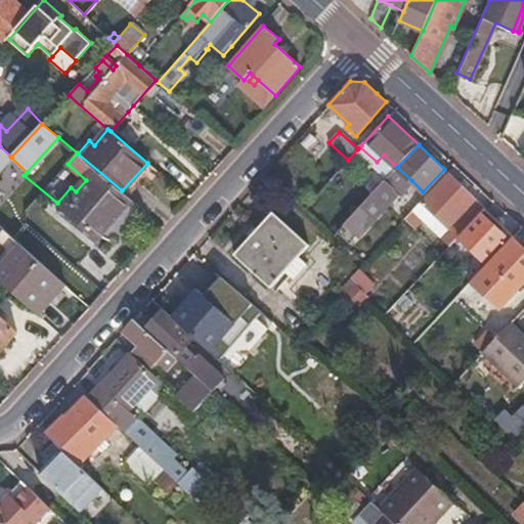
[(0,146),(0,168),(10,157),(11,157),(0,146)]
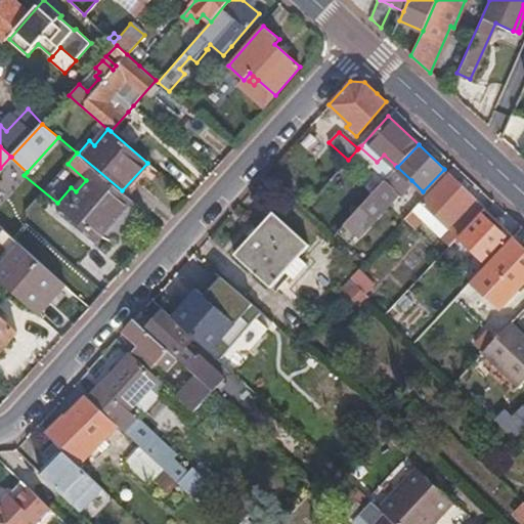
[(358,148),(357,149),(385,175),(395,165),(384,155),(377,162),(359,146),(358,148)]
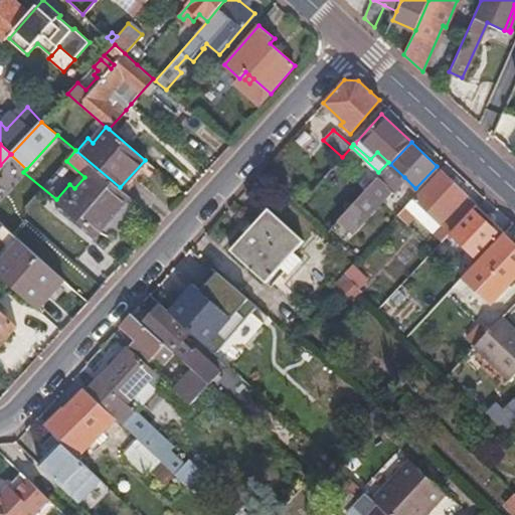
[(76,151),(75,150),(66,161),(84,177),(74,188),(69,184),(56,199),(61,203),(76,217),(84,223),(97,234),(129,195),(126,192),(120,187),(76,151)]
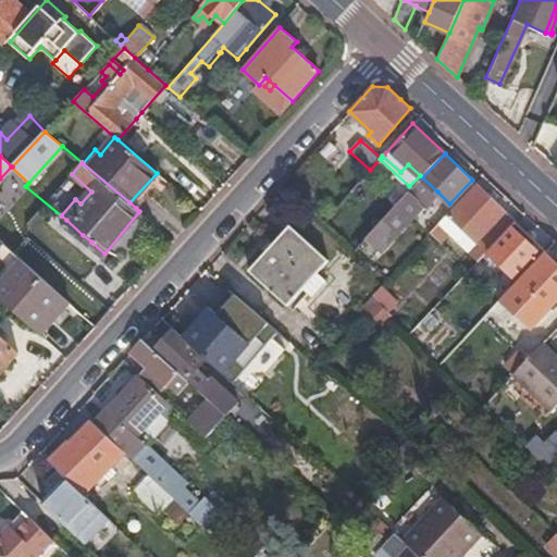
[(157,173),(130,202),(136,208),(163,178),(157,173)]
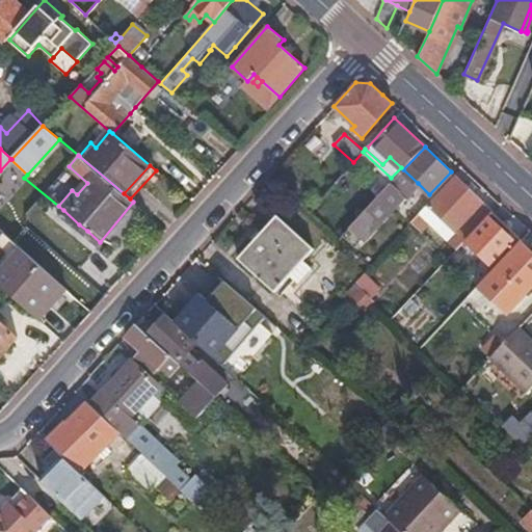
[(403,169),(398,175),(410,186),(414,188),(418,183),(403,169)]
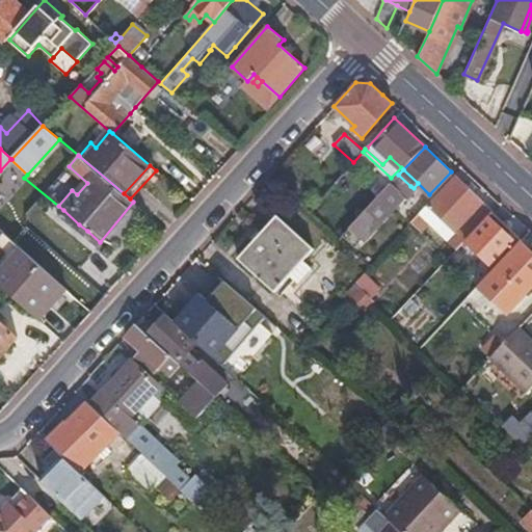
[(348,228),(343,234),(354,245),(410,186),(398,175),(348,228)]
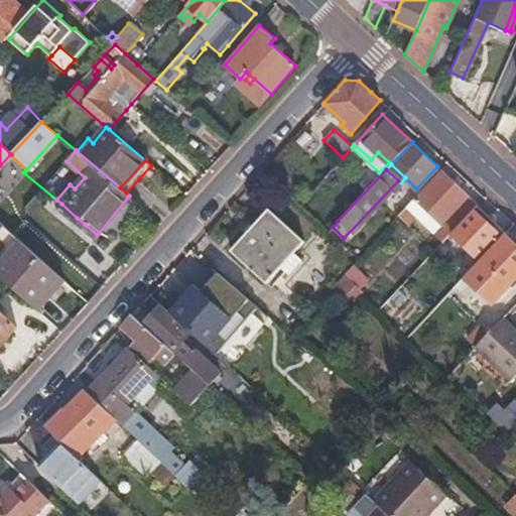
[(433,233),(442,241),(452,232),(478,205),(456,183),(453,180),(440,169),(414,197),(442,223),(434,232),(433,233)]
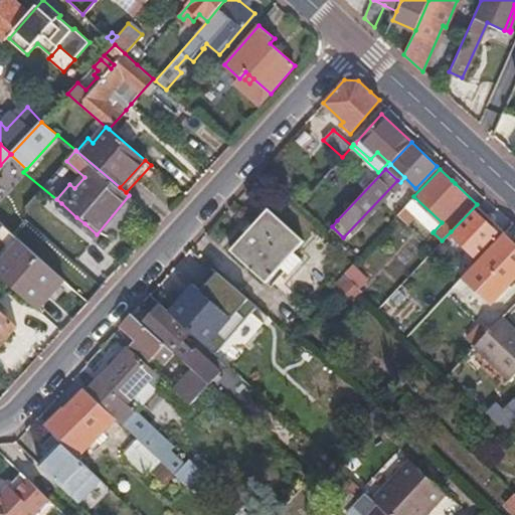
[(367,170),(356,182),(363,189),(375,177),(367,170)]
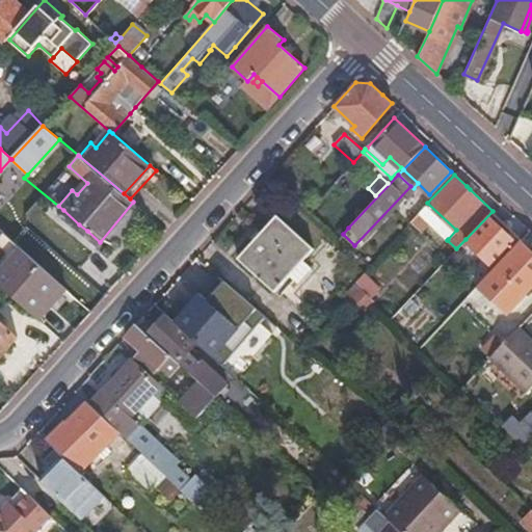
[(0,202),(0,230),(4,234),(9,239),(24,223),(0,202)]
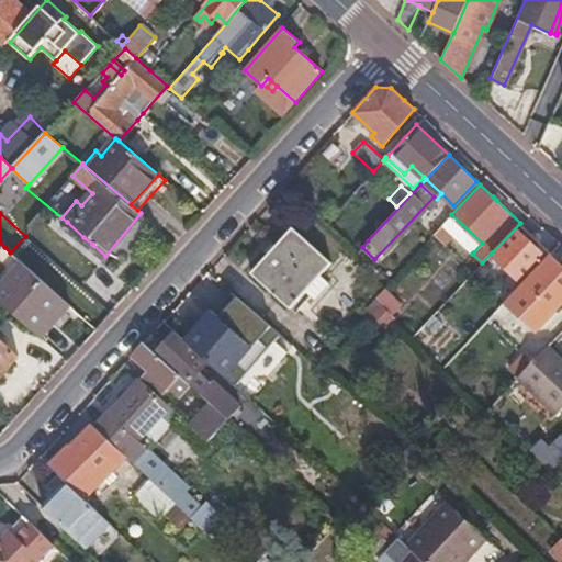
[(454,235),(473,253),(482,243),(451,214),(444,223),(454,235)]
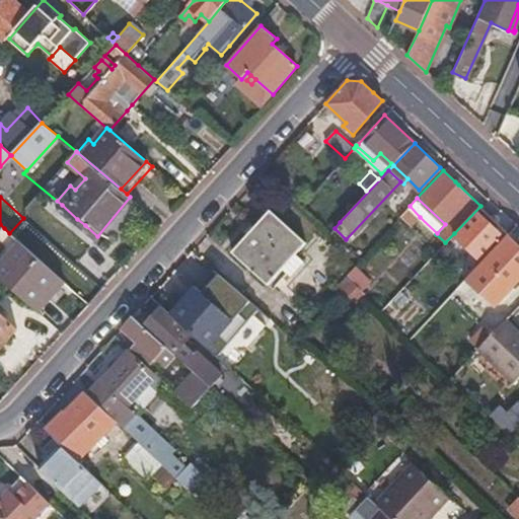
[(394,209),(400,216),(409,207),(401,201),(394,209)]
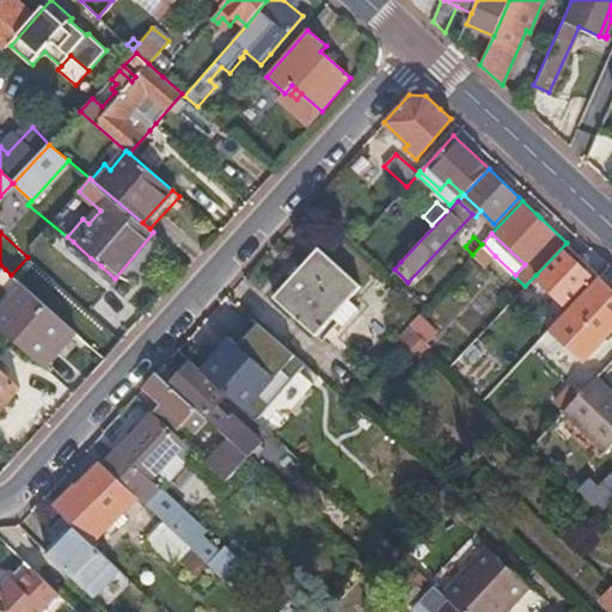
[(91,258),(73,242),(67,248),(86,264),(91,258)]
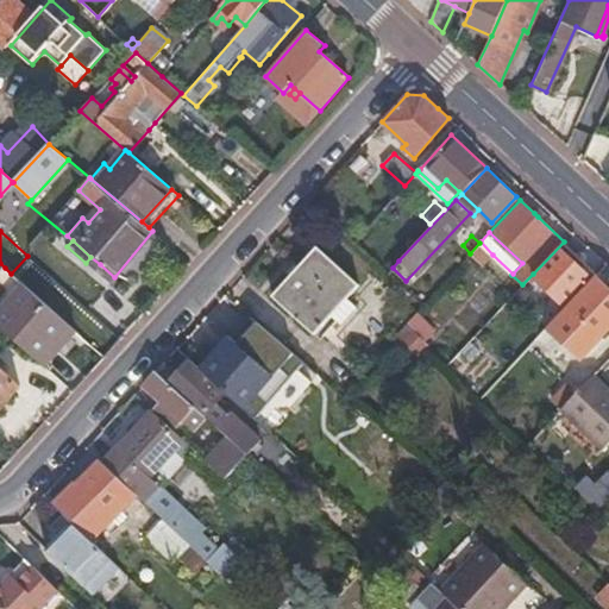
[(483,265),(493,255),(481,242),(479,243),(470,253),(483,265)]
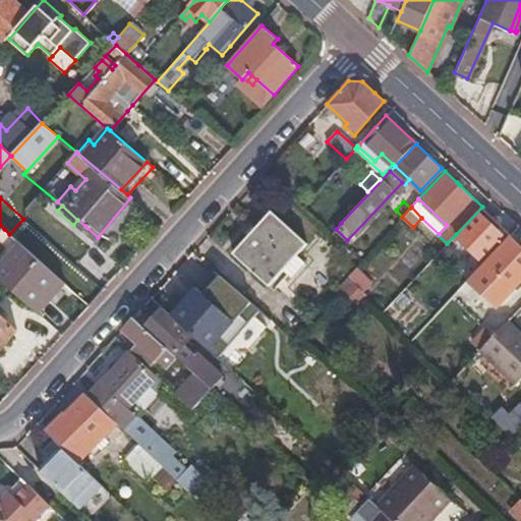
[(509,235),(510,233),(482,207),(456,234),(483,261),(509,235)]
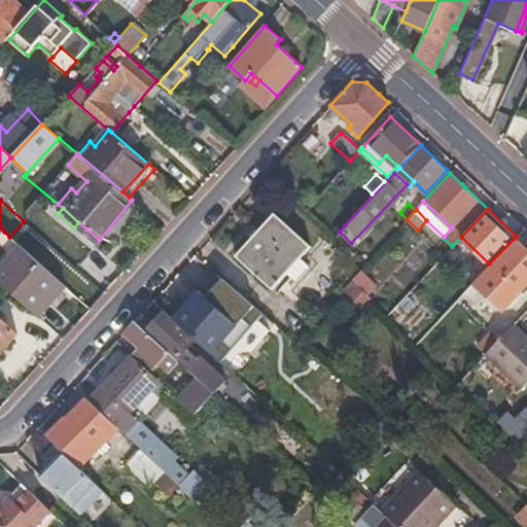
[(321,220),(337,234),(340,232),(345,225),(329,211),(321,220)]
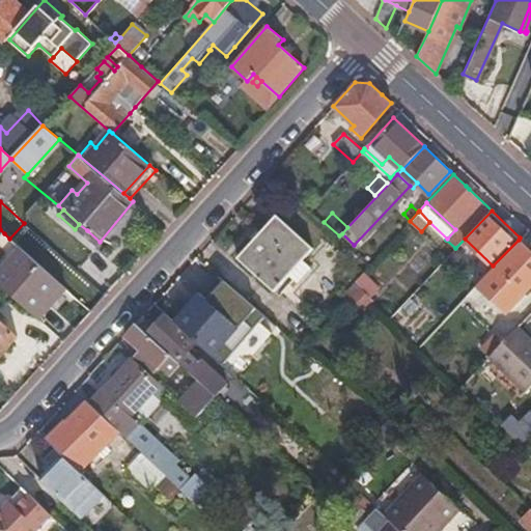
[(289,275),(303,259),(314,248),(278,215),(239,258),(275,291),(286,279),(289,275)]
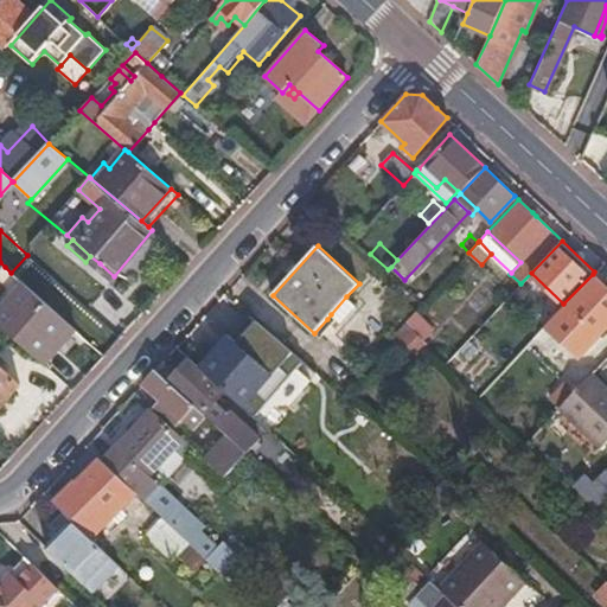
[(27,255),(11,273),(37,295),(70,325),(76,331),(104,355),(120,337),(27,255)]
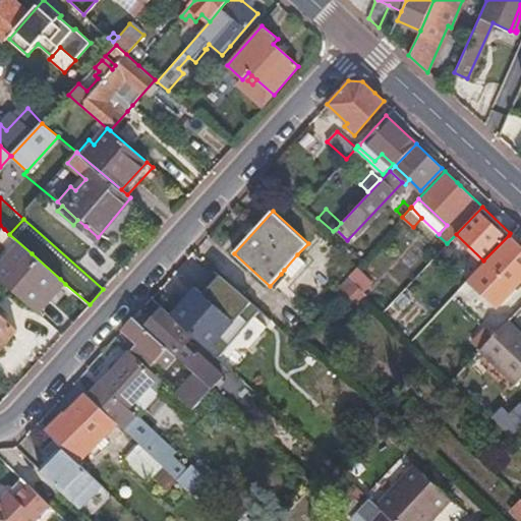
[(4,229),(0,232),(0,278),(39,313),(51,300),(46,295),(60,279),(32,253),(9,234),(4,229)]
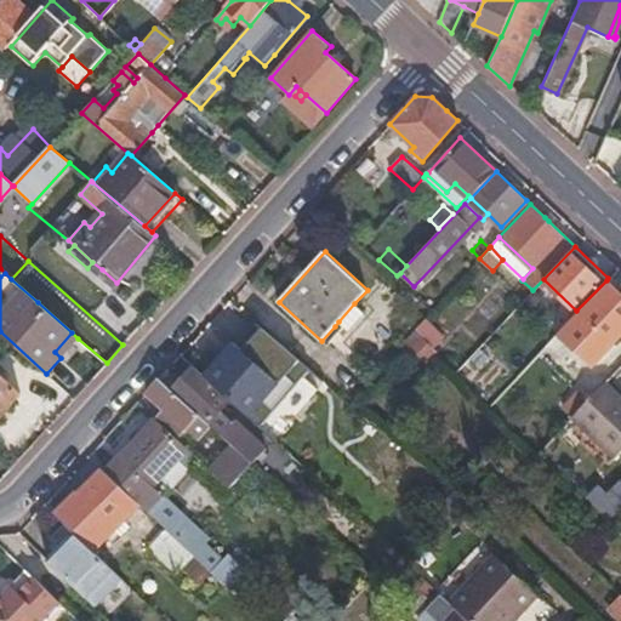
[(620,332),(620,294),(607,280),(576,311),(577,312),(587,322),(575,335),(588,347),(600,335),(610,345),(620,332)]
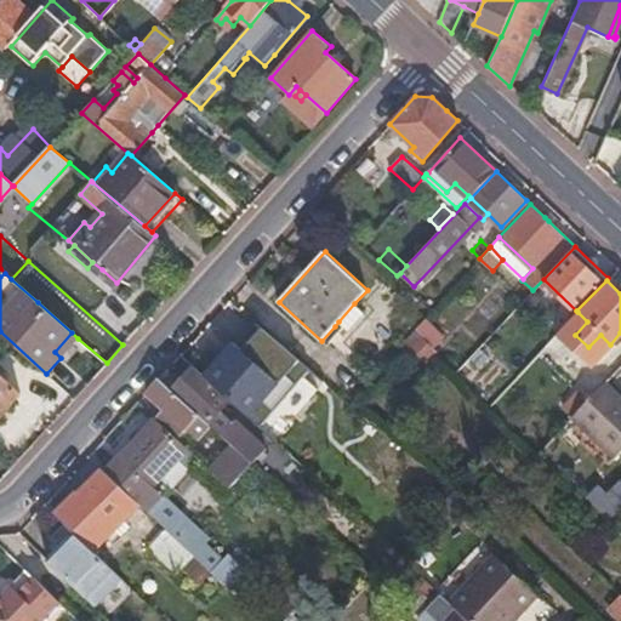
[(365,313),(354,303),(339,322),(348,331),(365,313)]
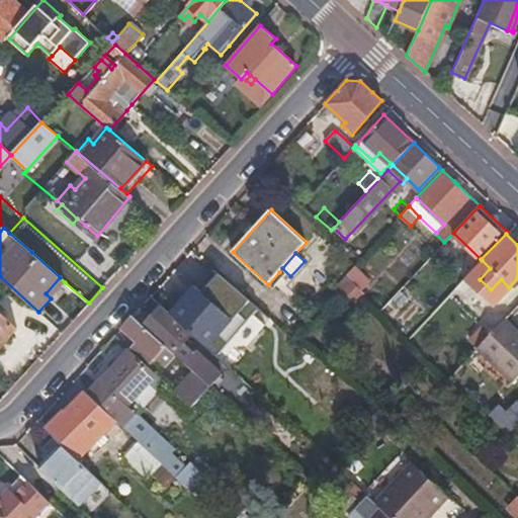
[(219,328),(246,295),(212,267),(185,300),(219,328)]
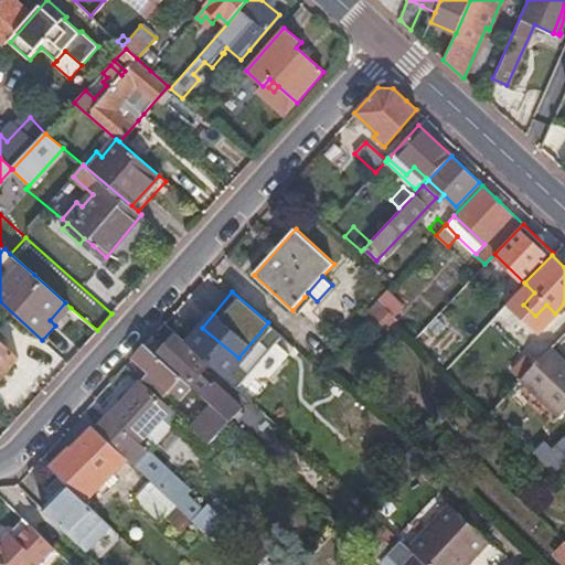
[(385,291),(377,299),(394,317),(403,308),(385,291)]
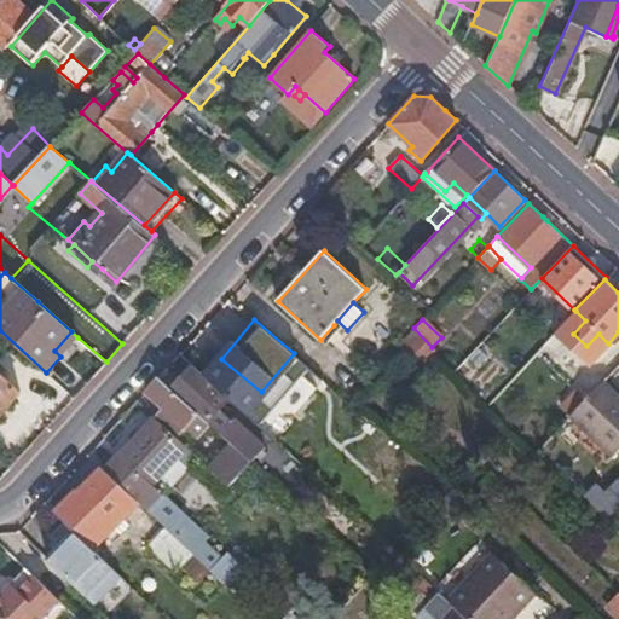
[(404,354),(411,346),(410,346),(420,335),(414,329),(398,347),(401,351),(404,353),(404,354)]
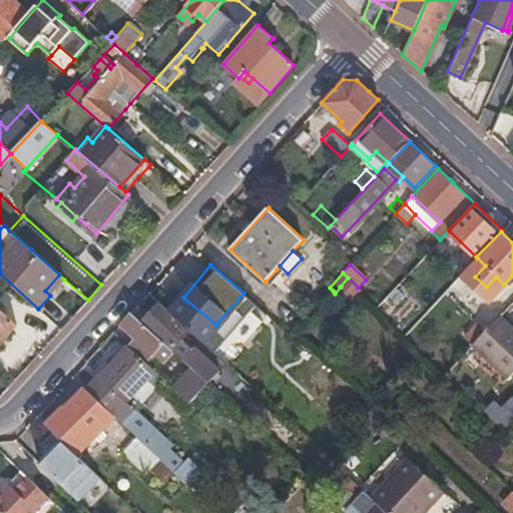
[(45,291),(50,296),(64,280),(59,275),(45,291)]
